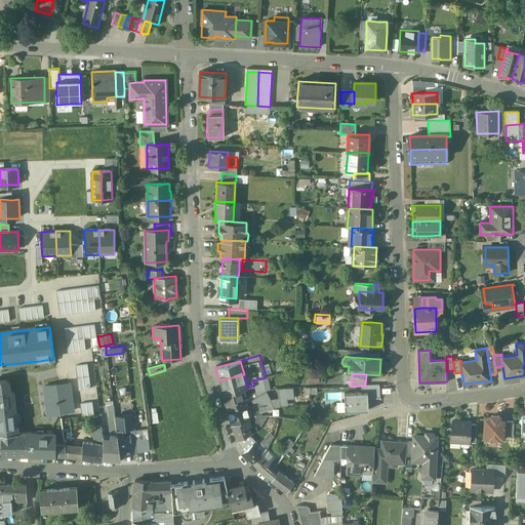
[(244,374),(219,380),(223,395),(242,390),(247,388),(244,374)]
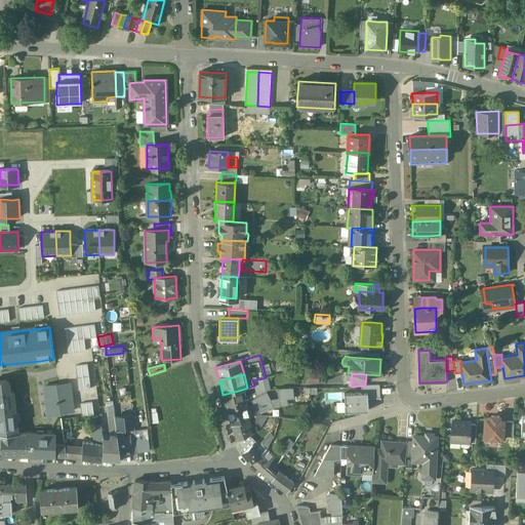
[(263,378),(252,380),(254,386),(256,397),(260,394),(266,392),(263,378)]
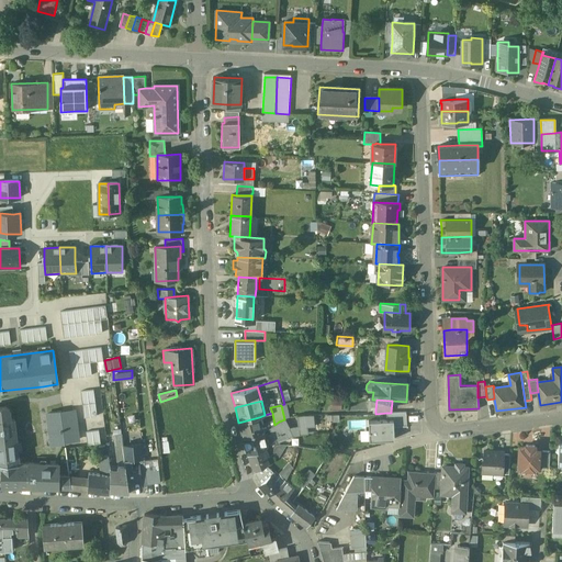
[(7,407),(0,407),(0,471),(1,471),(2,463),(19,464),(13,420),(10,420),(9,409),(7,407)]
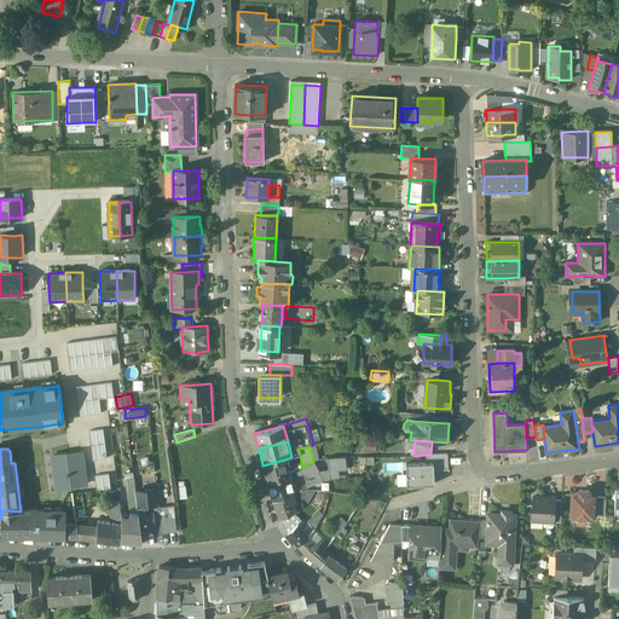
[(82,452),(53,456),(57,490),(86,486),(82,452)]
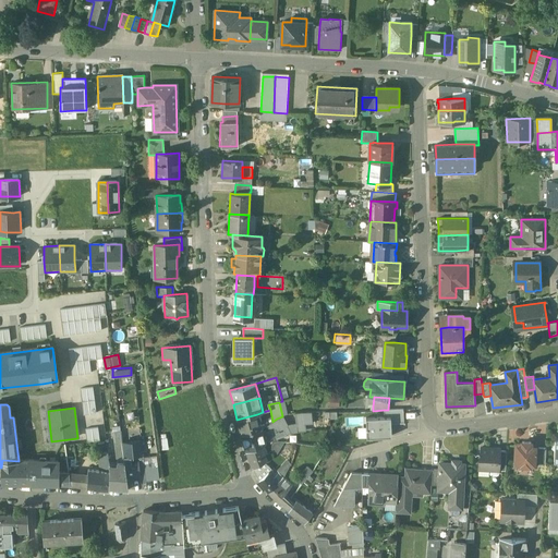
[(388,410),(384,410),(384,416),(390,416),(390,423),(404,423),(403,410),(388,410)]
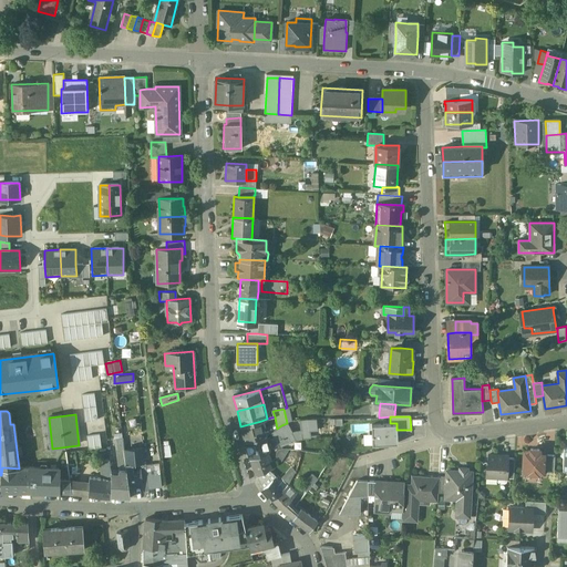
[(307,420),(300,421),(301,431),(302,440),(311,437),(308,428),(307,420)]
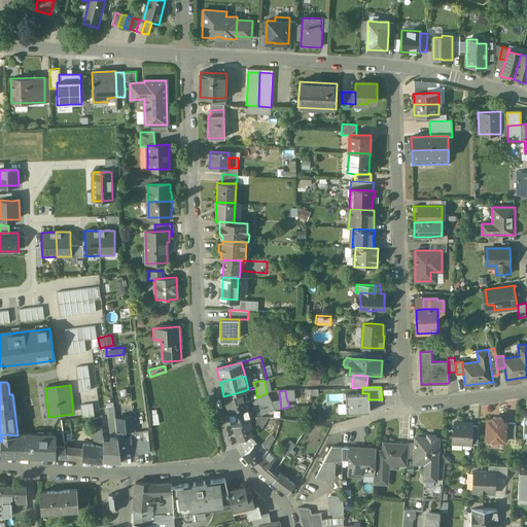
[(243,391),(223,396),(229,411),(246,406),(243,391)]
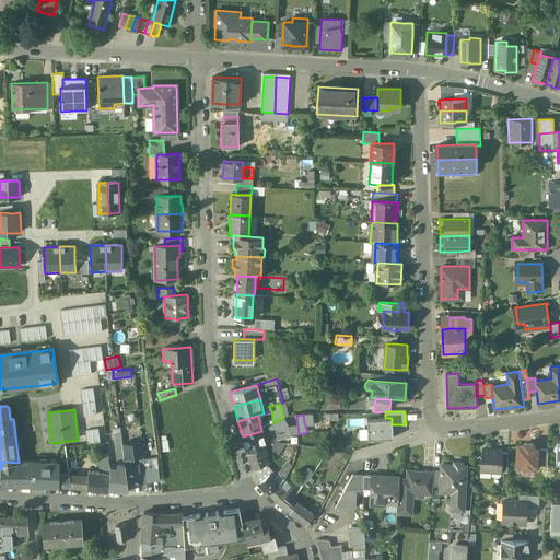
[(273,423),(267,427),(269,430),(284,420),(283,418),(278,420),(273,423)]
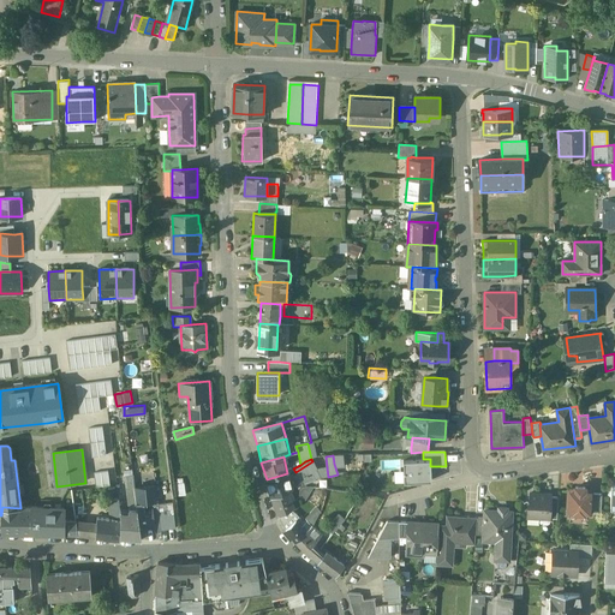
[(423,459),(404,460),(405,482),(431,481),(430,466),(430,459),(423,459)]
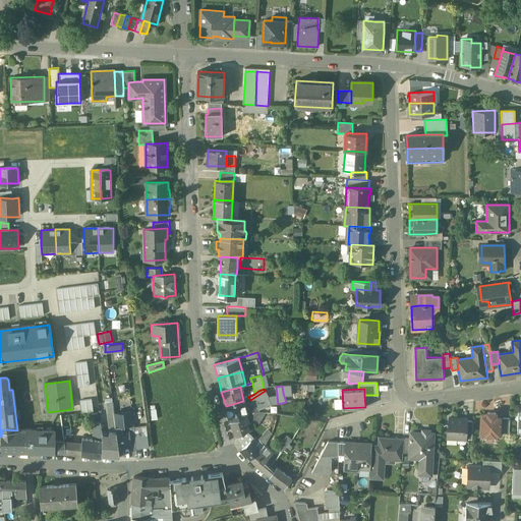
[(277,396),(269,397),(265,391),(250,400),(253,404),(250,406),(252,409),(254,407),(256,406),(265,401),(267,405),(278,404),(277,396)]
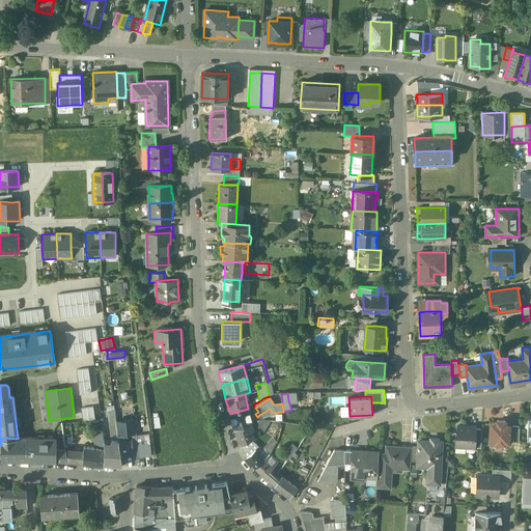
[(245,410),(230,414),(234,429),(246,426),(249,425),(246,413),(248,412),(249,410),(248,409),(245,410)]
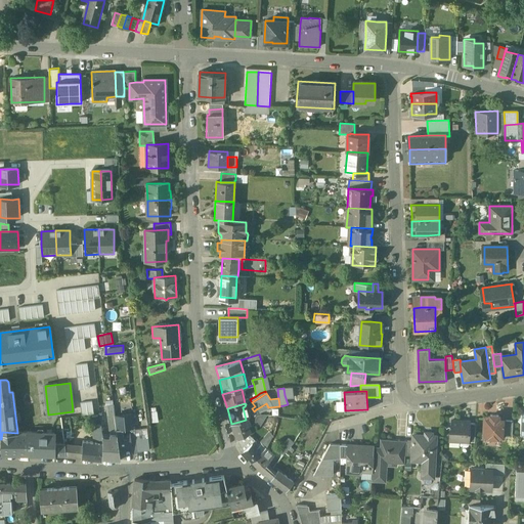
[(266,403),(258,408),(259,410),(260,412),(269,410),(268,407),(266,403)]
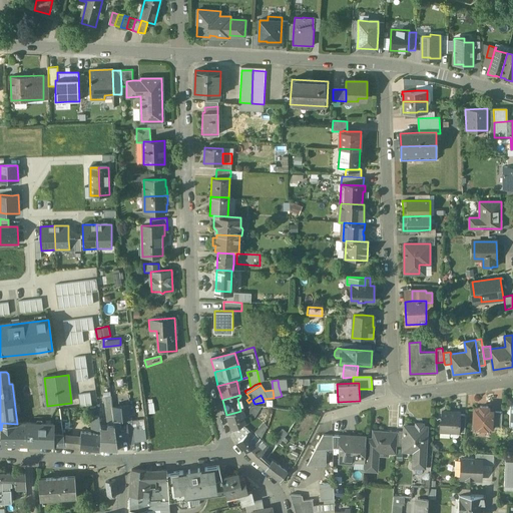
[(113,421),(110,398),(104,398),(107,422),(113,421)]
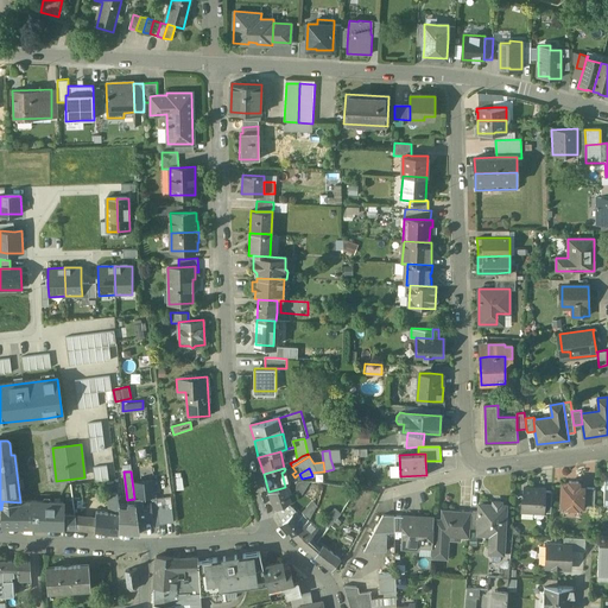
[(302,481),(299,481),(295,491),(302,493),(308,481),(302,481)]
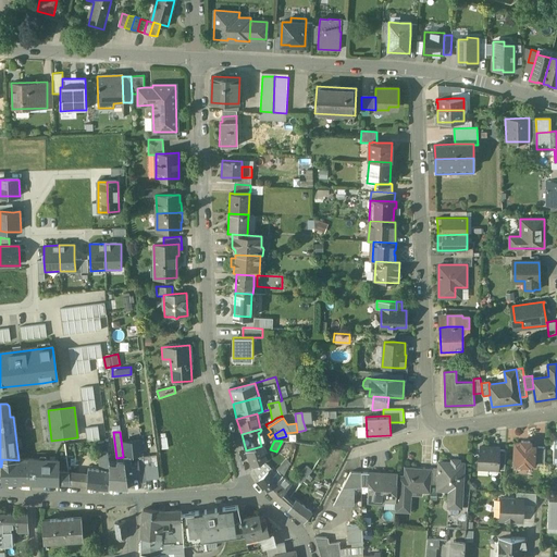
[(536,444),(530,444),(530,442),(521,441),(521,444),(515,443),(514,465),(535,466),(535,463),(535,446),(536,444)]
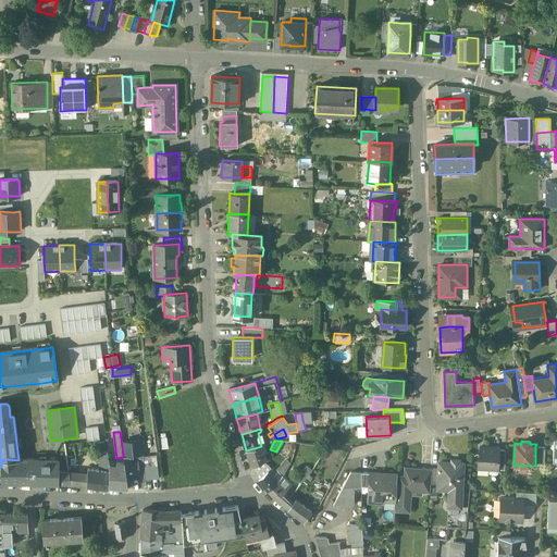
[(135,461),(132,443),(123,444),(124,454),(123,454),(123,457),(124,462),(126,475),(138,473),(140,473),(140,468),(138,460),(135,461)]
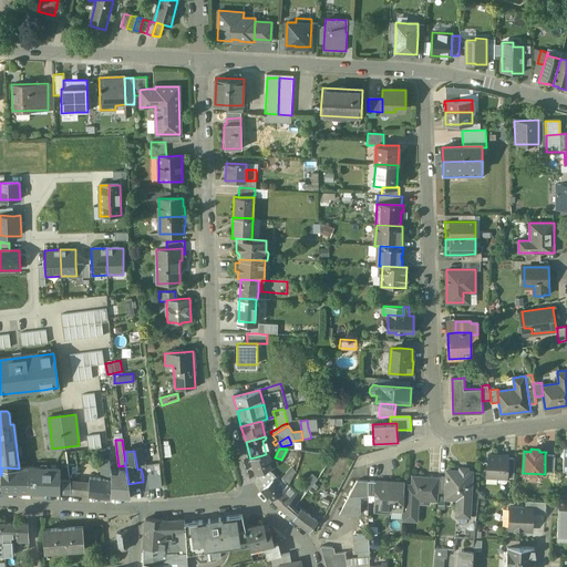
[(497,457),(495,455),(488,454),(488,463),(487,463),(486,473),(493,474),(496,477),(507,477),(508,457),(508,455),(505,455),(503,457),(497,457)]
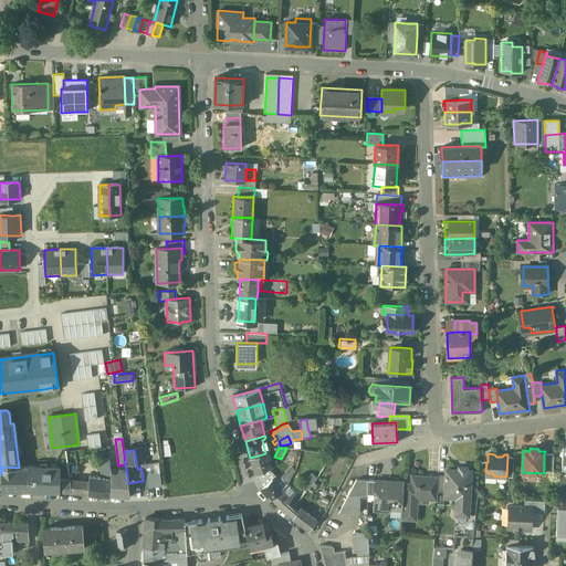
[(554,454),(544,453),(544,471),(553,471),(554,454)]
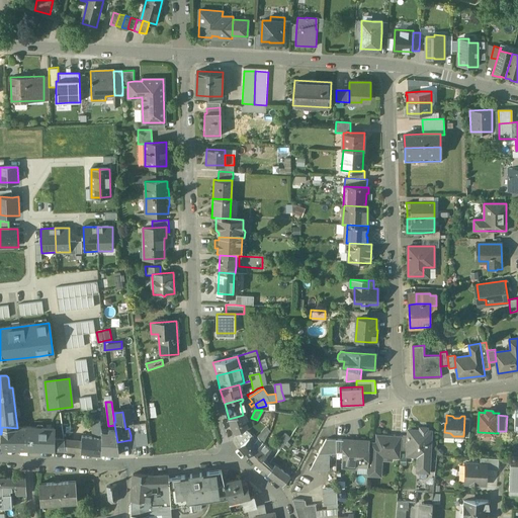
[(240,416),(229,419),(233,434),(243,428),(240,416)]
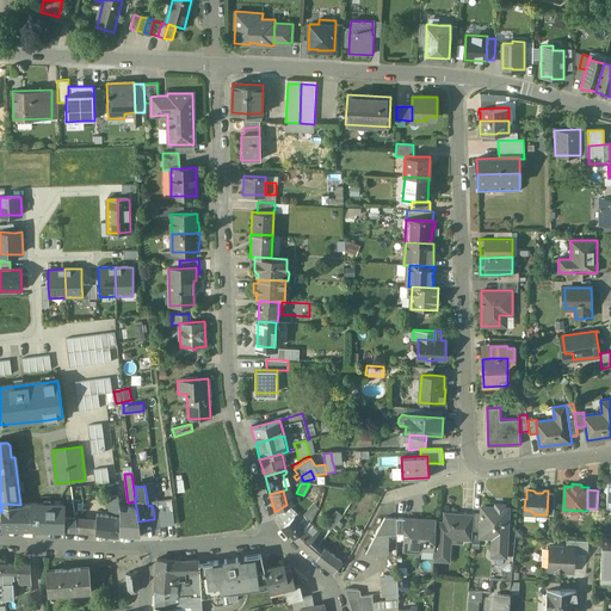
[(118,498),(107,499),(109,513),(119,512),(118,506),(118,498)]
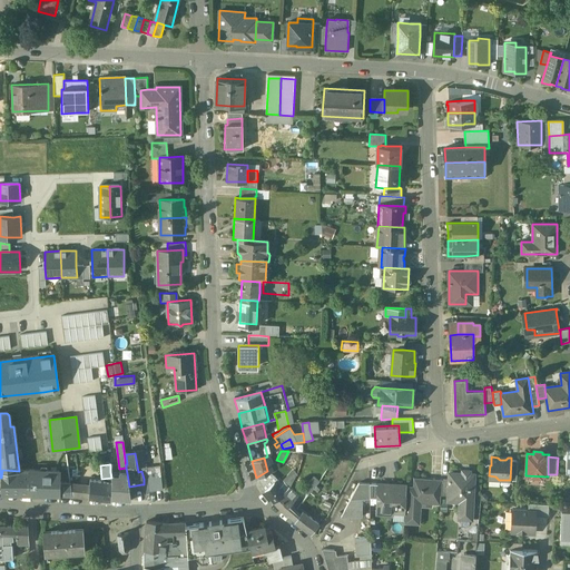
[(19,471),(2,470),(1,478),(1,493),(29,494),(29,471),(19,471)]
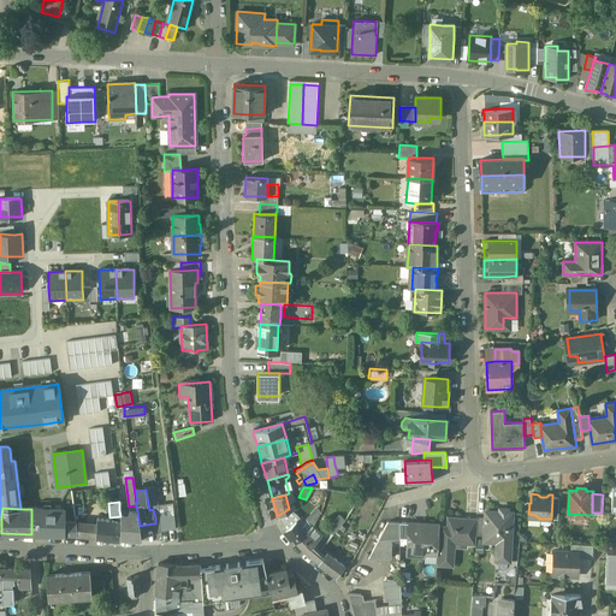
[(31,509),(31,534),(64,534),(64,509),(31,509)]
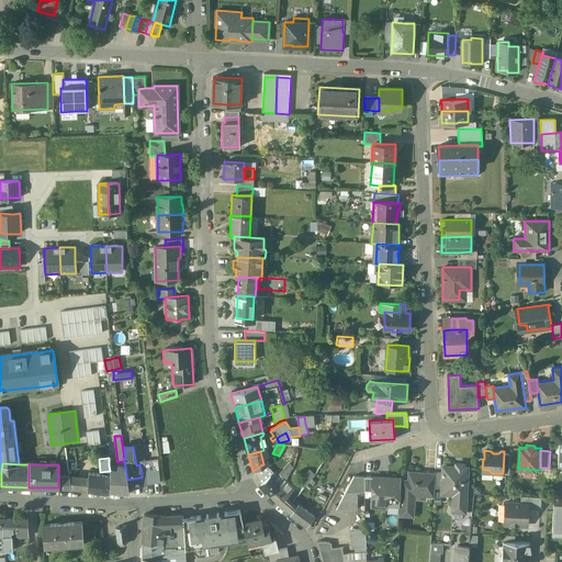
[(125,467),(109,465),(110,471),(110,475),(110,492),(128,494),(127,480),(125,467)]
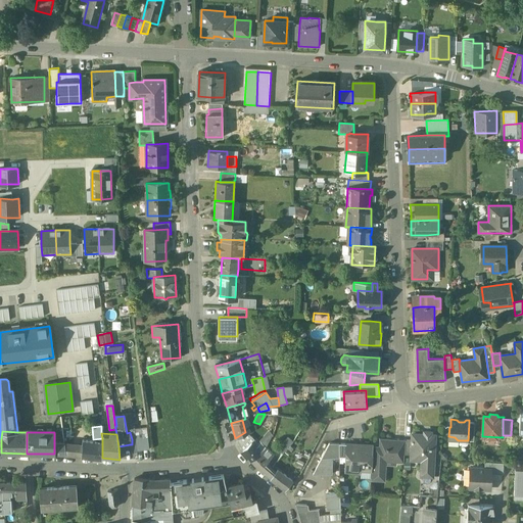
[(434,435),(413,433),(412,439),(412,454),(412,455),(422,455),(421,474),(432,475),(434,435)]
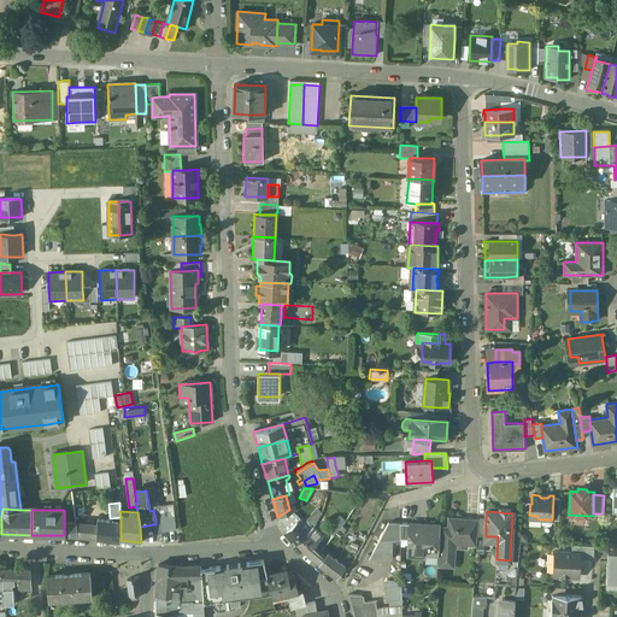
[(298,518),(292,512),(280,519),(285,530),(295,521),(298,518)]
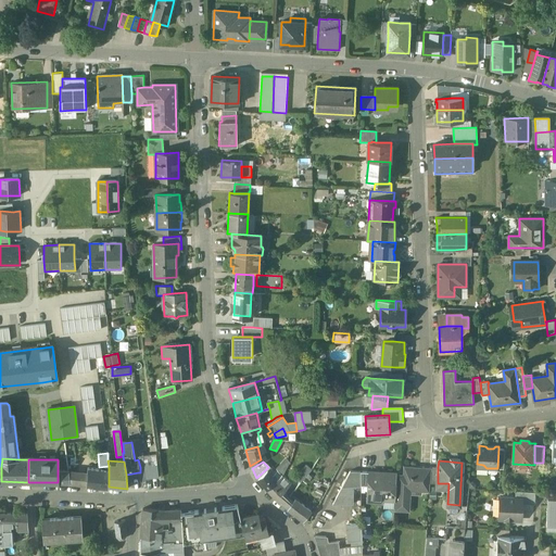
[(286,463),(278,471),(282,475),(288,464),(286,463)]
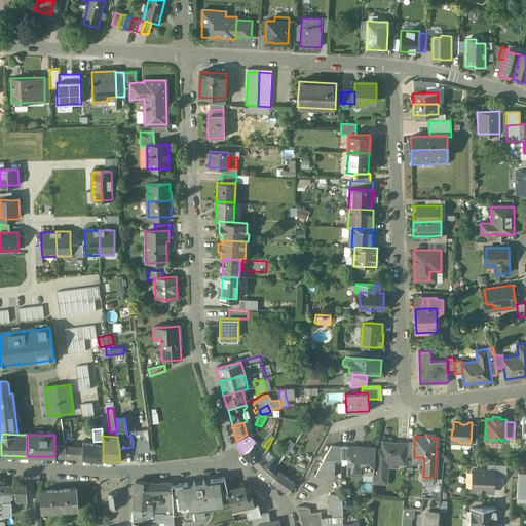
[(408,442),(382,441),(381,451),(375,450),(374,474),(373,484),(385,484),(387,460),(399,461),(399,464),(406,465),(407,455),(408,442)]
